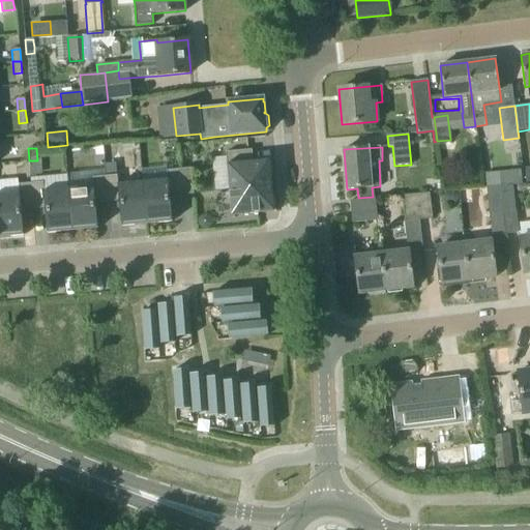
[(229,190),(271,186),(270,176),(272,176),(271,160),(253,162),(252,150),(226,152),(229,190)]
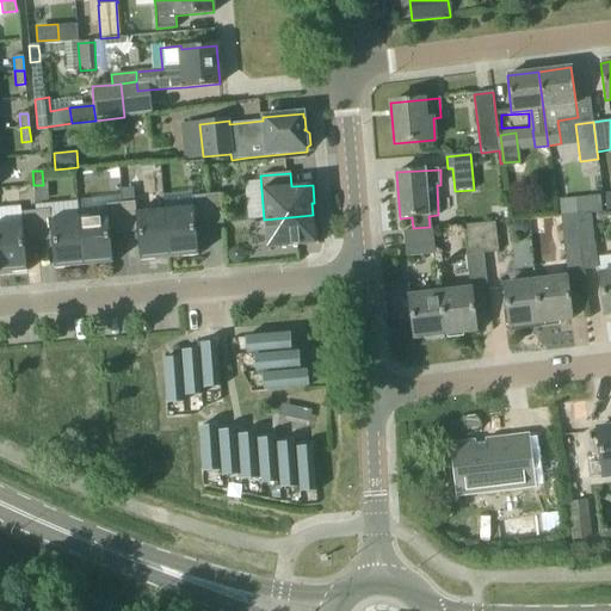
[(121,203),(123,234),(137,233),(140,261),(168,258),(165,210),(136,213),(135,202),(134,187),(121,189),(122,203),(121,203)]
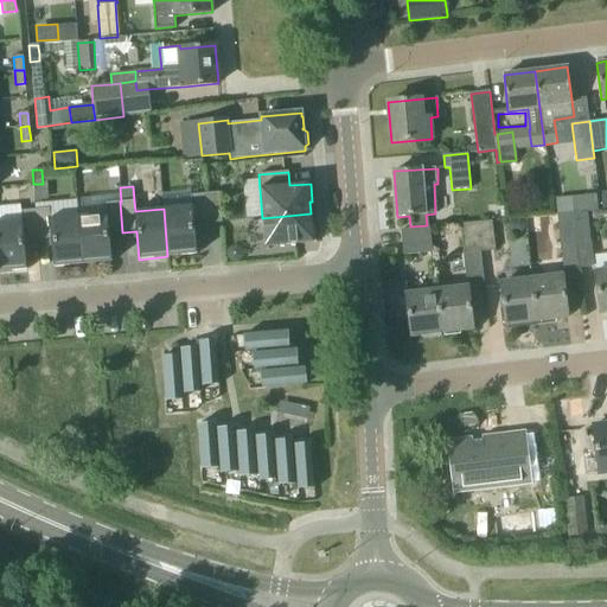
[(218,193),(205,195),(208,224),(222,223),(218,193)]
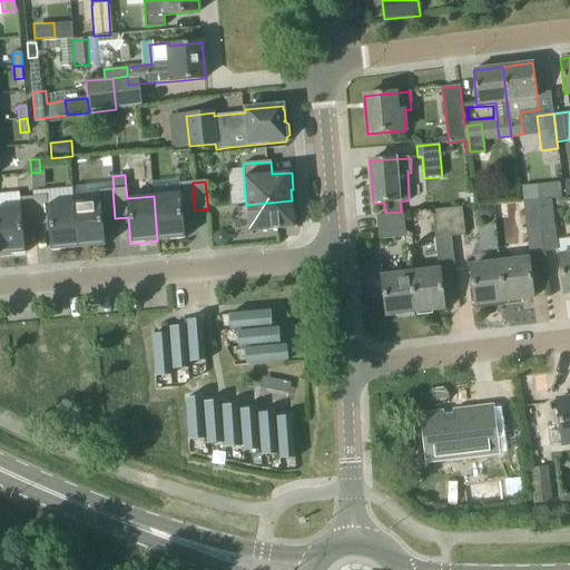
[(182,212),(195,210),(193,183),(179,184),(180,194),(154,196),(157,241),(185,238),(182,212)]
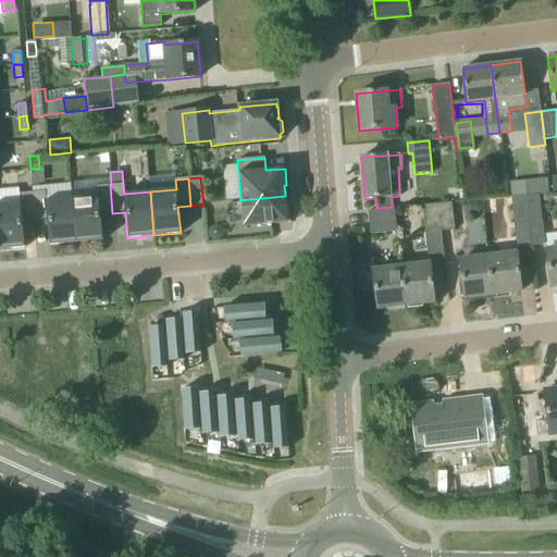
[(544,178),(524,180),(525,195),(545,193),(544,178)]
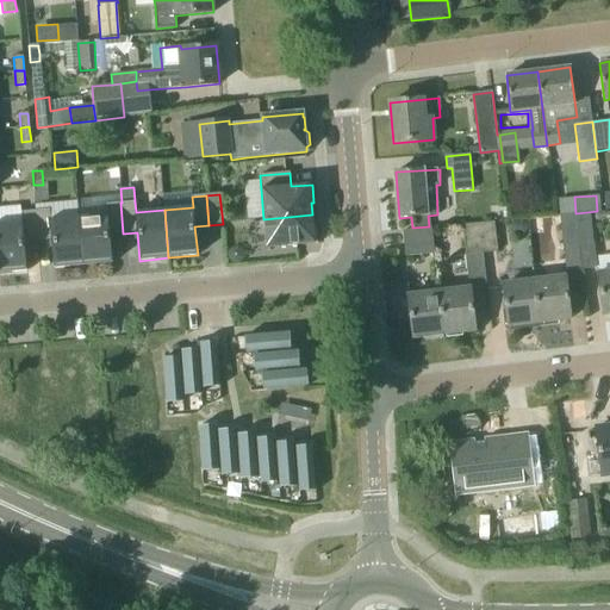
[(107,215),(79,218),(83,266),(112,263),(110,235),(123,234),(120,203),(106,205),(107,215)]
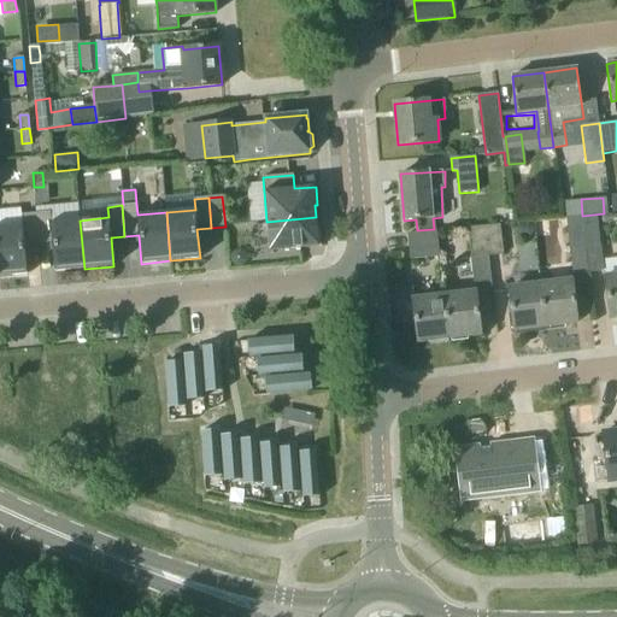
[(54,271),(84,269),(80,221),(51,223),(50,212),(35,213),(39,244),(52,242),(54,271)]
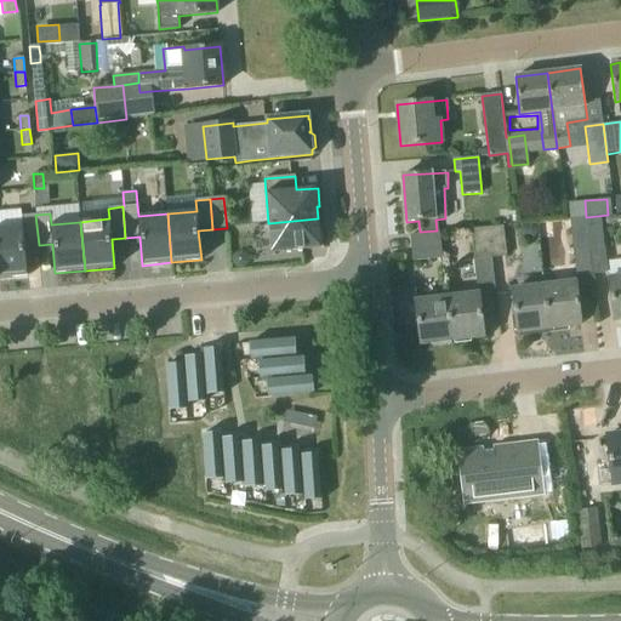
[(24,246),(39,245),(35,215),(21,216),(22,227),(0,228),(0,278),(27,275),(24,246)]
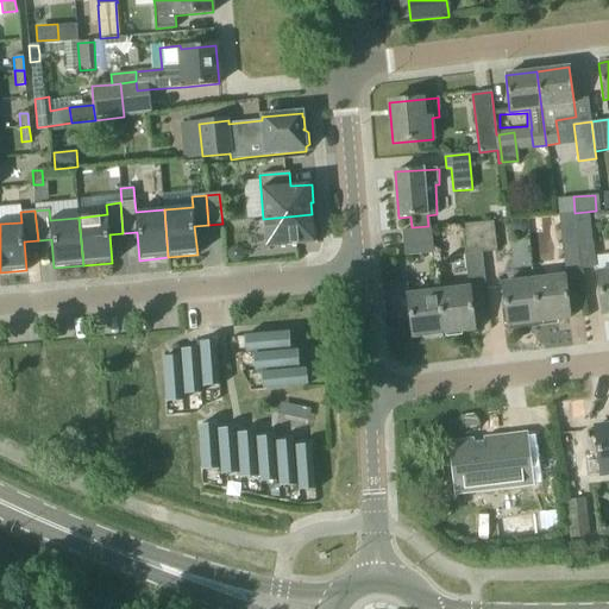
[(575,214),(581,269),(596,267),(589,213),(575,214)]
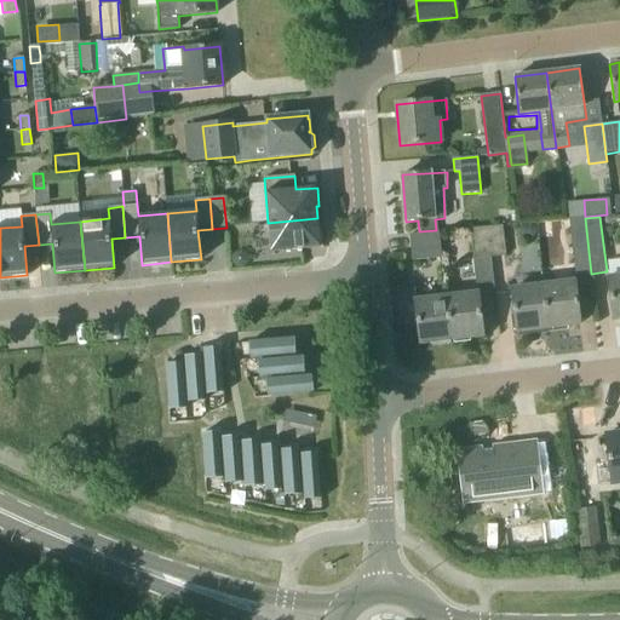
[(319,229),(317,218),(268,223),(270,252),(322,247),(321,229),(319,229)]
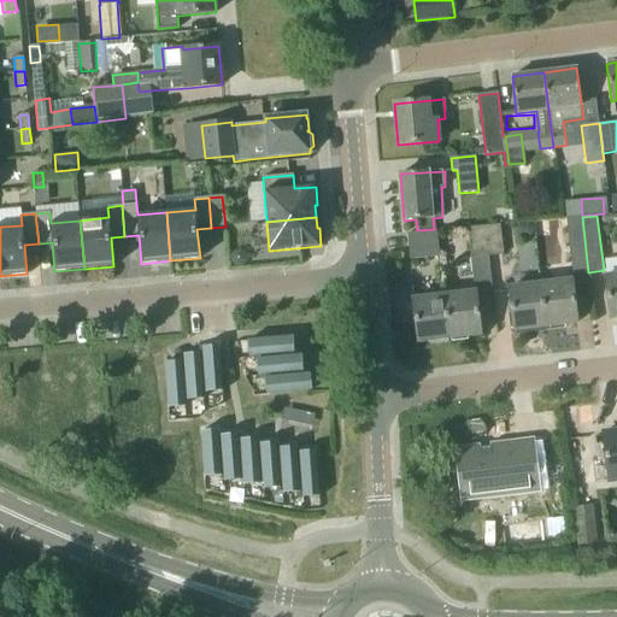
[(579,217),(565,218),(573,274),(588,272),(582,217),(579,217)]
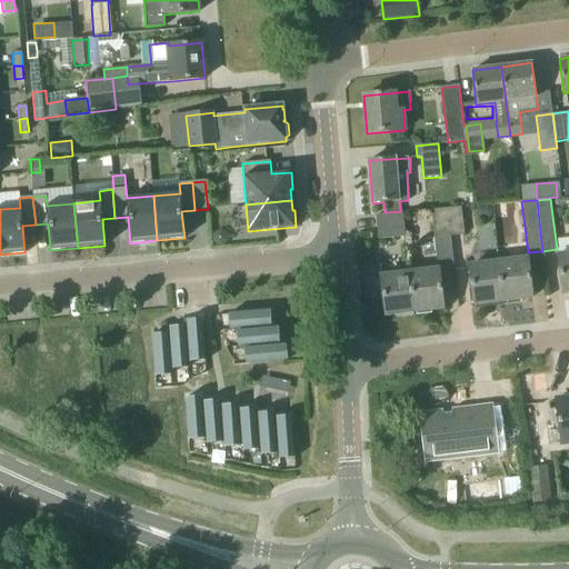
[(461,207),(448,208),(451,237),(465,235),(461,207)]
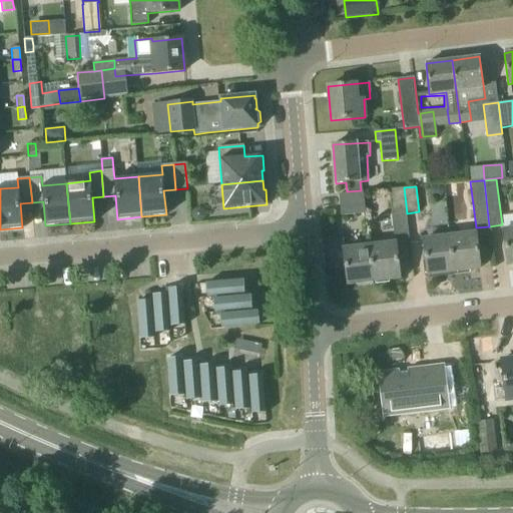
[(407,213),(404,187),(390,189),(393,215),(391,215),(394,240),(409,238),(406,213),(407,213)]
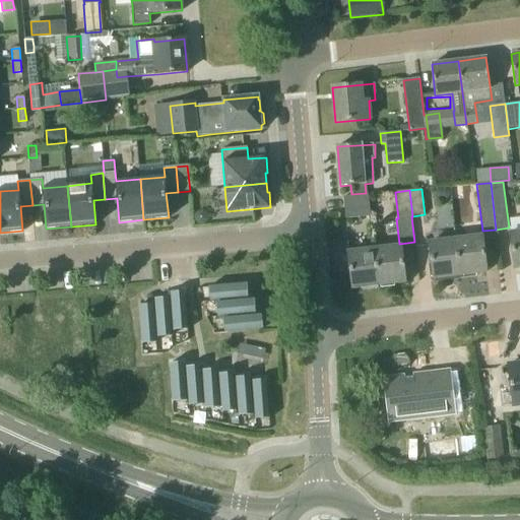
[(351,194),(351,196),(343,196),(345,217),(370,215),(368,194),(366,194),(366,193),(351,194)]
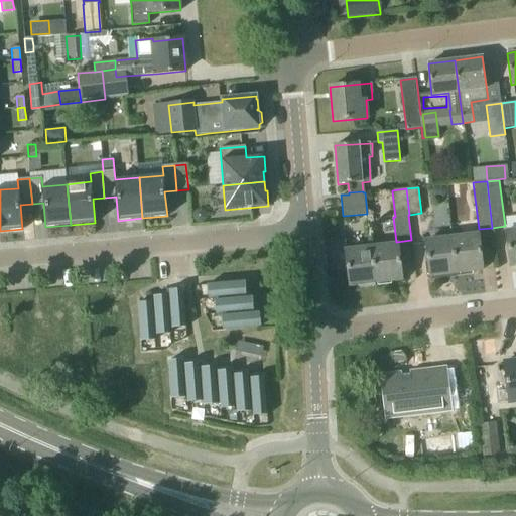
[(196,210),(191,214),(192,220),(197,223),(203,223),(206,219),(206,213),(202,209),(196,210)]
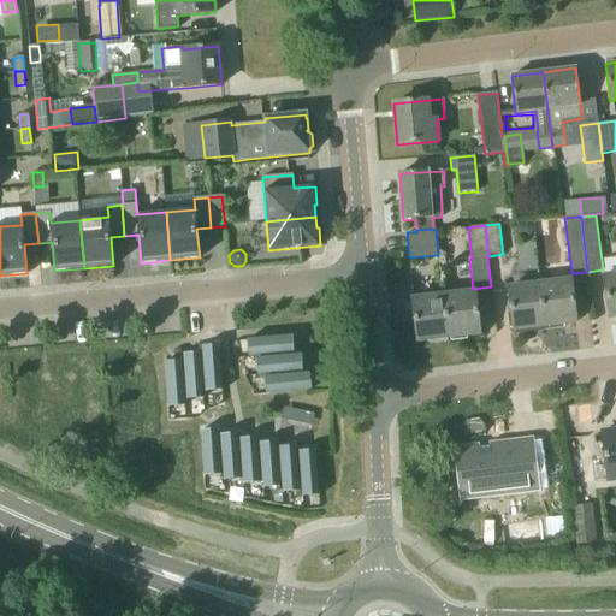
[(615,317),(615,274),(604,277),(610,318),(615,317)]
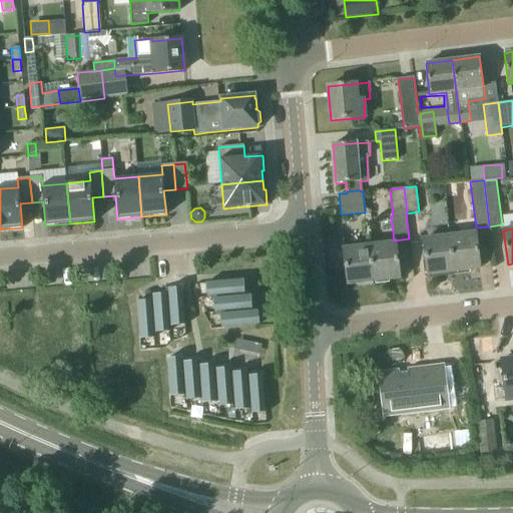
[(454,272),(480,269),(476,234),(450,237),(454,272)]
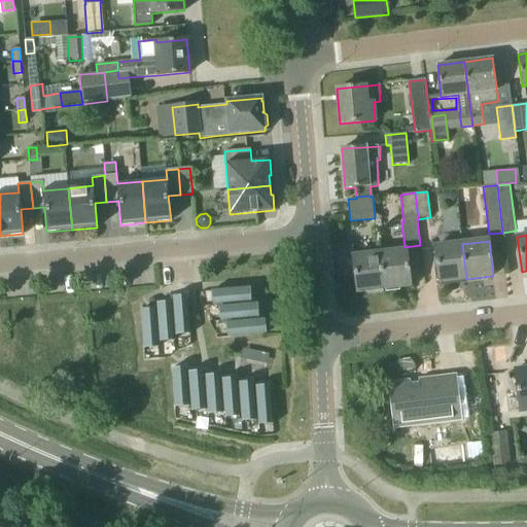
[(466,279),(462,244),(435,247),(440,282),(466,279)]
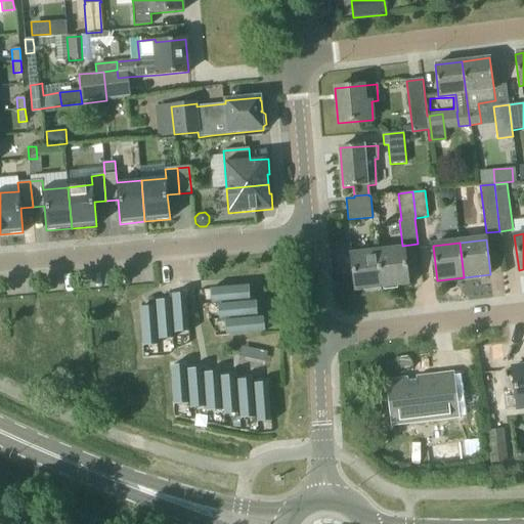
[(353,273),(355,291),(381,288),(377,253),(352,256),(351,245),(333,247),(337,275),(353,273)]
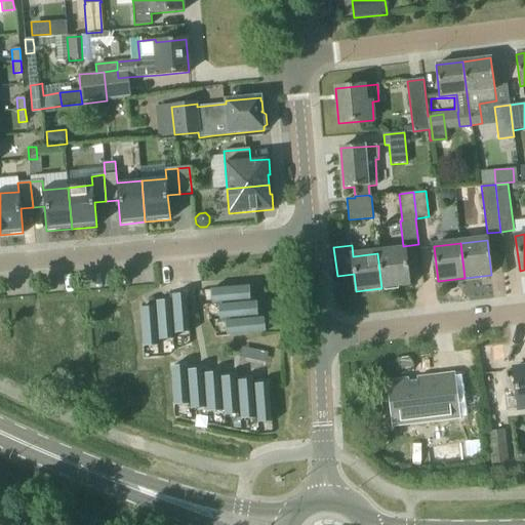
[(377,253),(381,288),(409,284),(405,250),(377,253)]
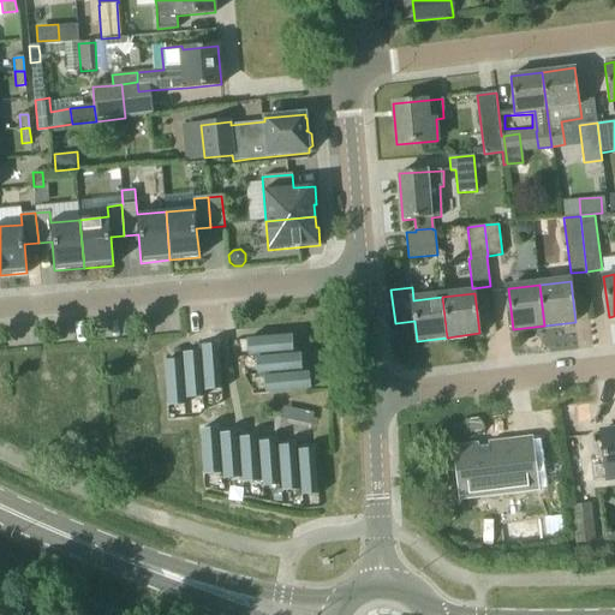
[(244,338),(245,354),(291,351),(290,334),(244,338)]
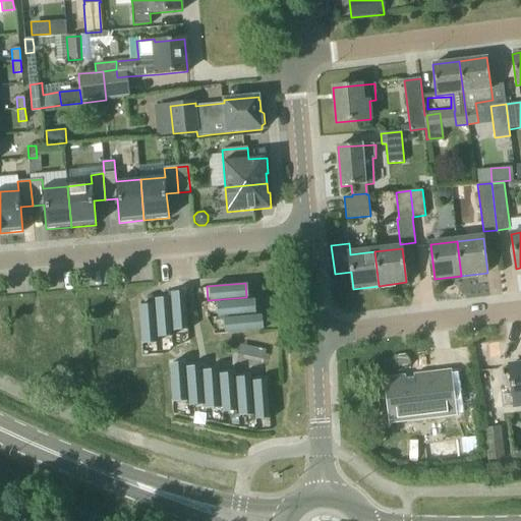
[(184,292),(171,292),(173,331),(187,330),(184,292)]
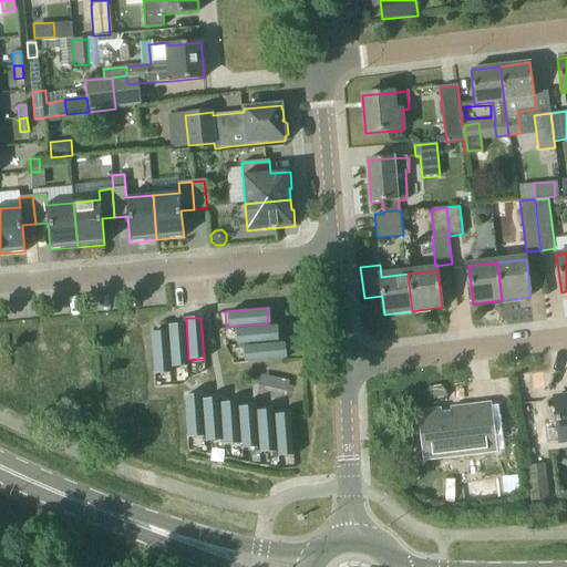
[(276,325),(234,329),(235,344),(277,340),(276,325)]
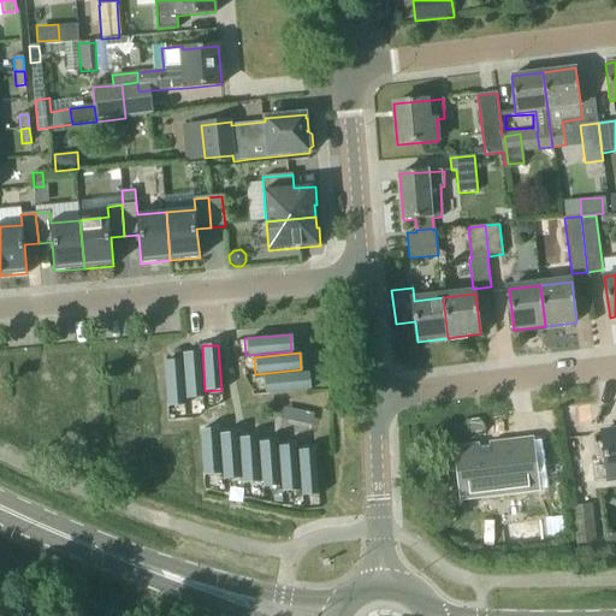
[(187,400),(203,398),(200,354),(183,355),(187,400)]
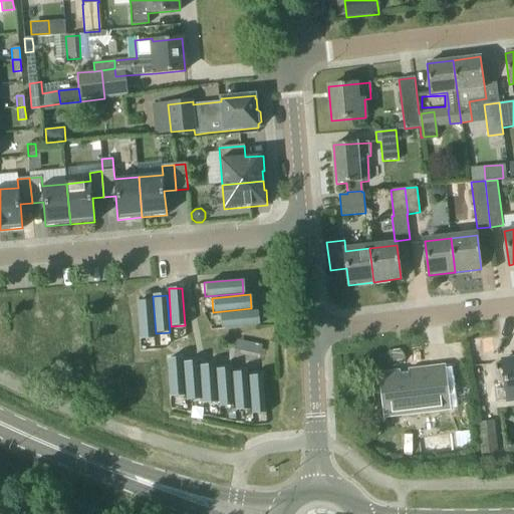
[(155,341),(152,303),(138,304),(141,342),(155,341)]
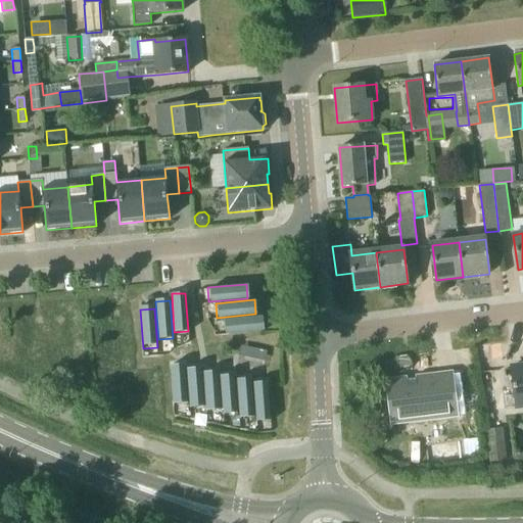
[(264,329),(263,315),(224,319),(225,333),(264,329)]
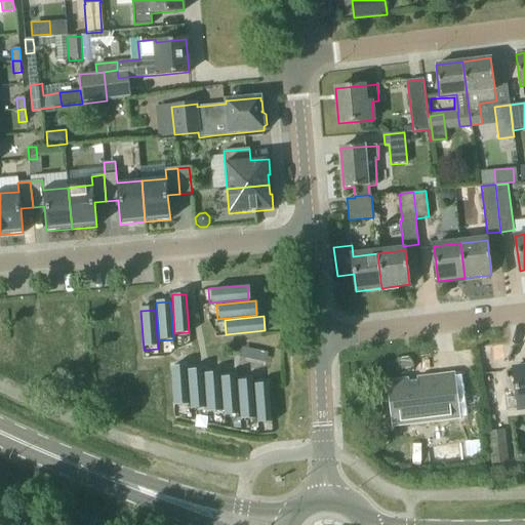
[(170,366),(173,405),(188,404),(185,365),(170,366)]
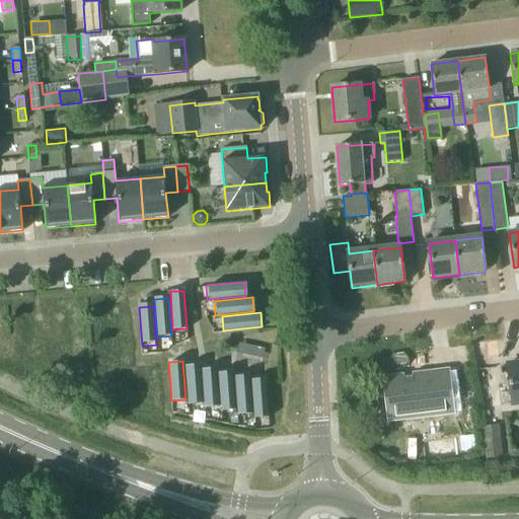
[(518,362),(507,364),(508,366),(512,404),(518,403),(518,362)]
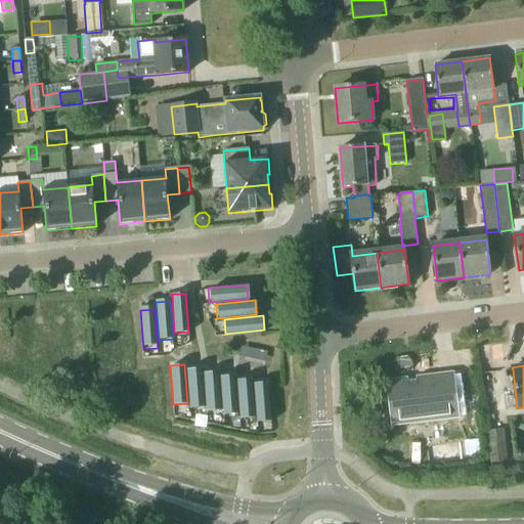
[(201,368),(186,369),(189,408),(204,407),(201,368)]
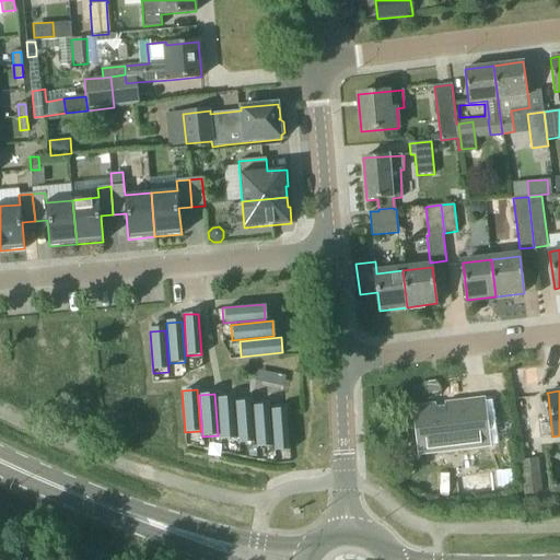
[(233,397),(218,398),(220,440),(235,439),(233,397)]
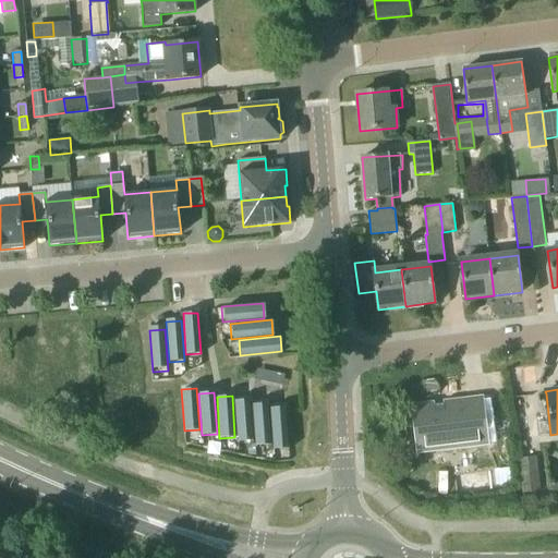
[(234,401),(237,441),(252,440),(250,400),(234,401)]
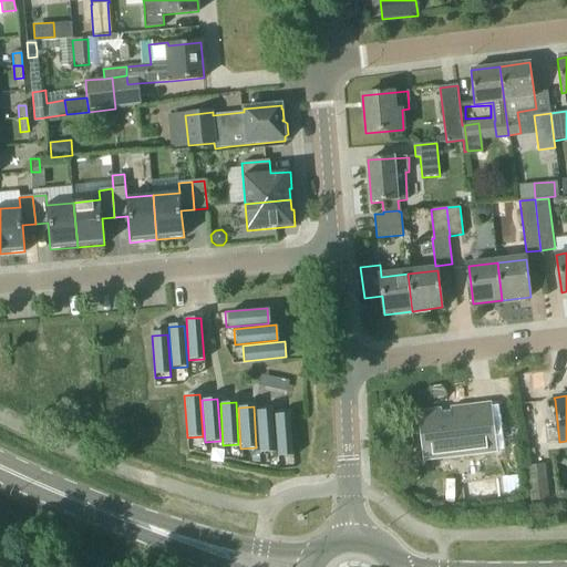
[(420,414),(425,459),(455,455),(493,451),(488,406),(420,414)]
